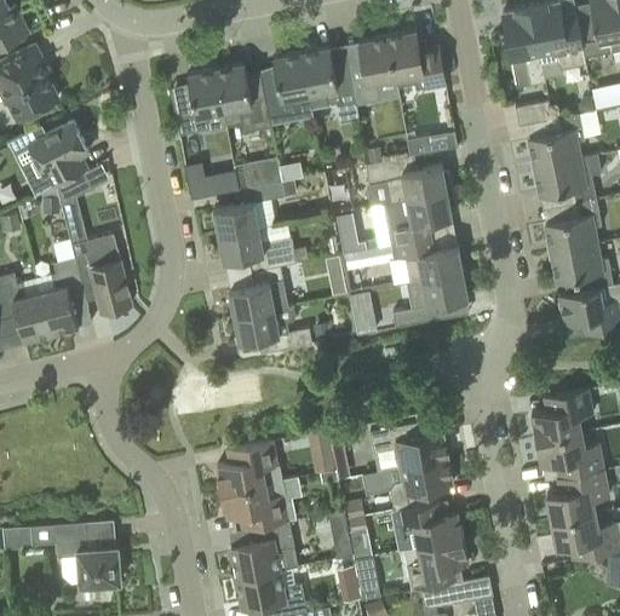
[(0,0),(0,49),(29,35),(19,13),(12,17),(4,0),(0,0)]
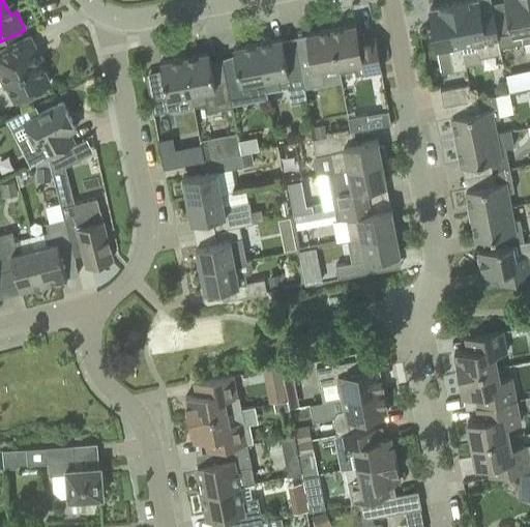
[(529,44),(529,9),(528,0),(504,0),(508,20),(495,23),(500,50),(529,44)]
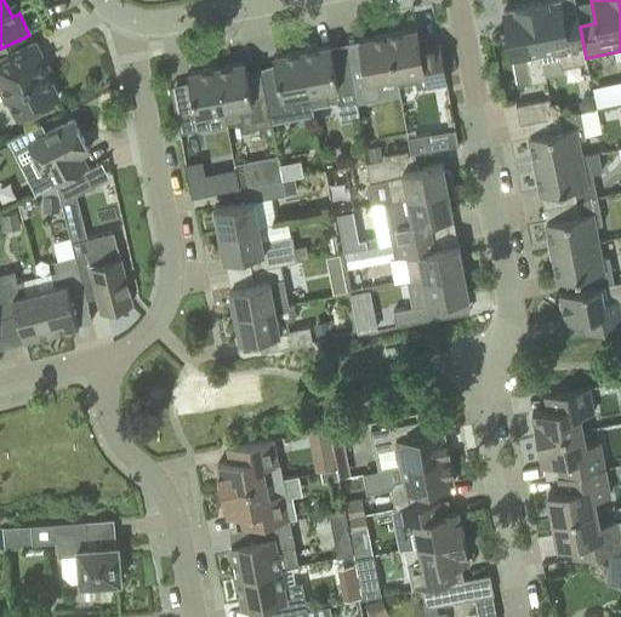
[(548,4),(531,7),(547,84),(547,83),(542,56),(556,53),(562,70),(587,66),(586,58),(580,27),(577,12),(563,16),(560,3),(548,5),(548,4)]
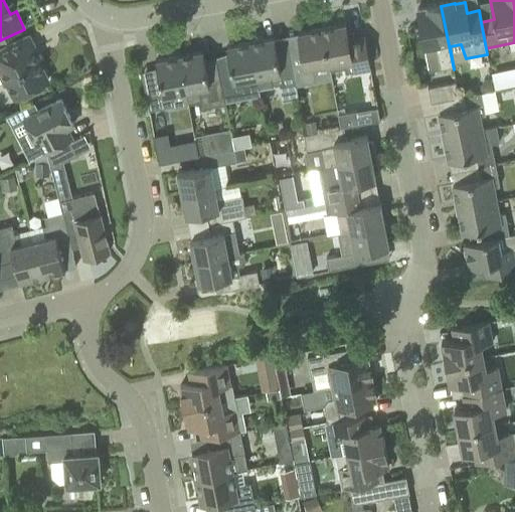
[(441,71),(454,69),(441,6),(426,8),(427,10),(417,11),(425,51),(435,49),(440,71),(441,71)]
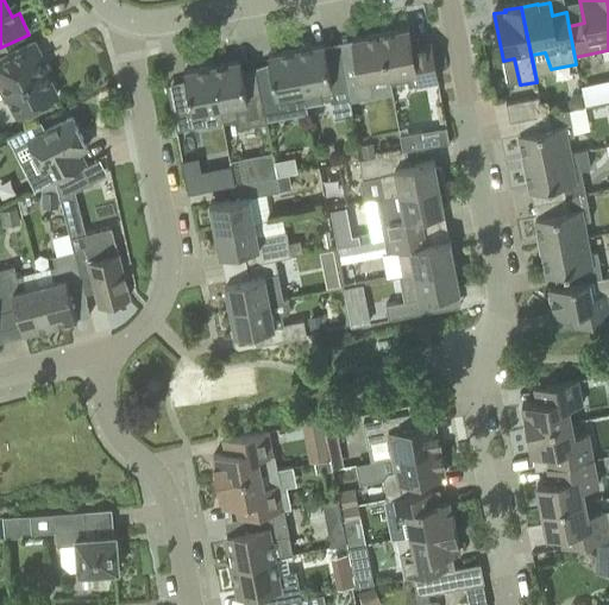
[(381,36),(389,77),(406,74),(408,89),(438,83),(431,46),(413,50),(408,31),(381,36)]
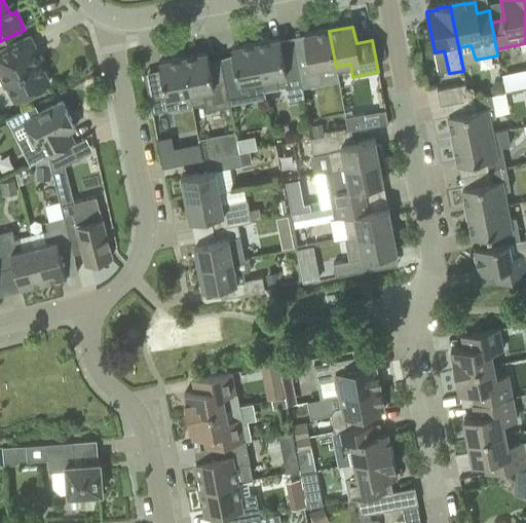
[(296,54),(302,89),(339,82),(336,67),(329,31),(304,36),(307,51),(296,54)]
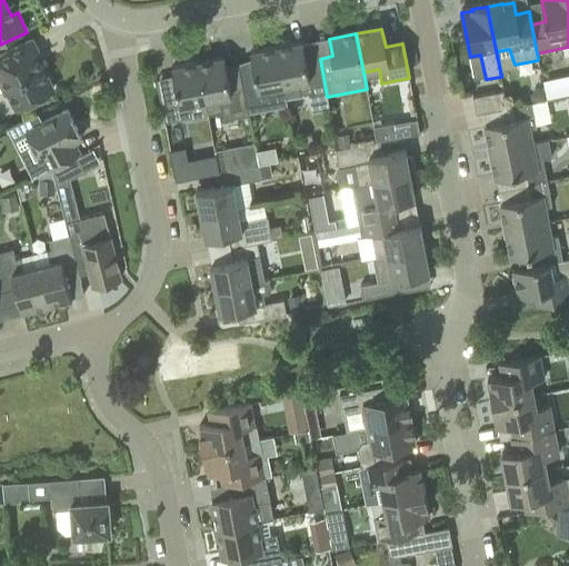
[(40,102),(40,98),(53,91),(43,71),(46,69),(39,56),(36,57),(29,43),(0,57),(0,82),(6,93),(0,96),(0,116),(2,117),(30,103),(33,106),(40,102)]
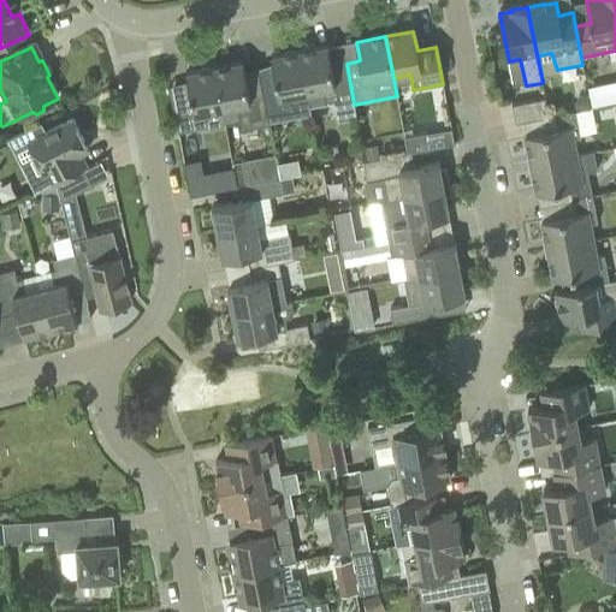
[(300,53),(311,110),(353,101),(354,105),(347,64),(345,59),(331,61),(329,47),(300,53)]
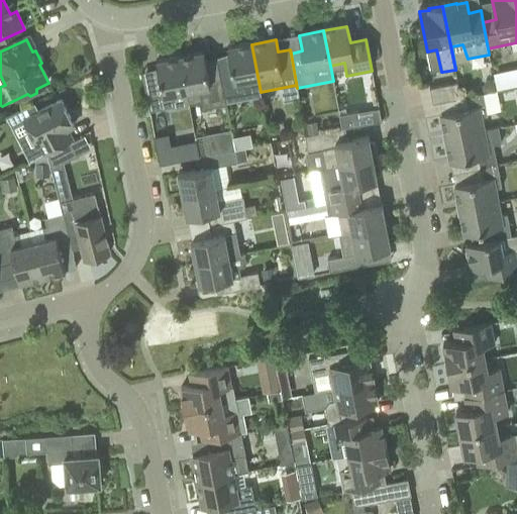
[(226,106),(225,99),(247,94),(245,81),(257,79),(261,92),(251,44),(227,49),(230,61),(218,64),(226,106)]
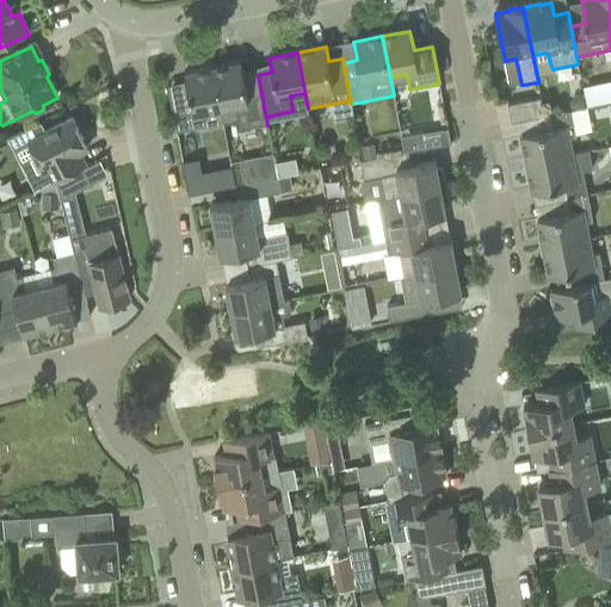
[(241,131),(267,125),(258,75),(244,78),(241,63),(213,69),(221,110),(223,124),(239,122),(241,131)]
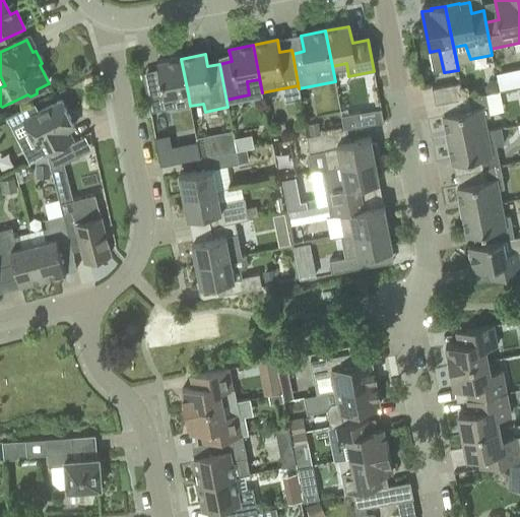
[(164,97),(147,100),(150,114),(175,110),(176,97),(188,93),(181,59),(157,63),(164,97)]
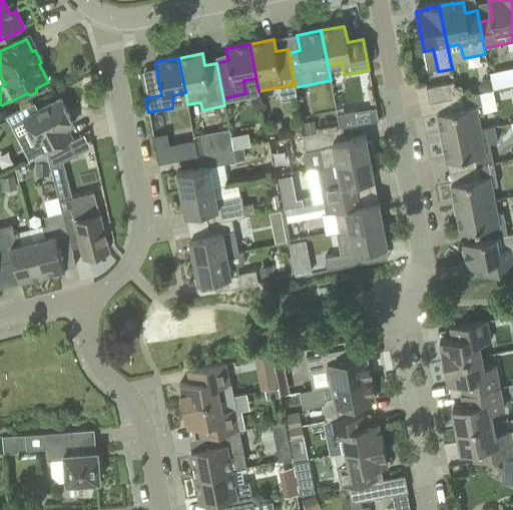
[(502,72),(490,75),(493,91),(505,89),(502,72)]
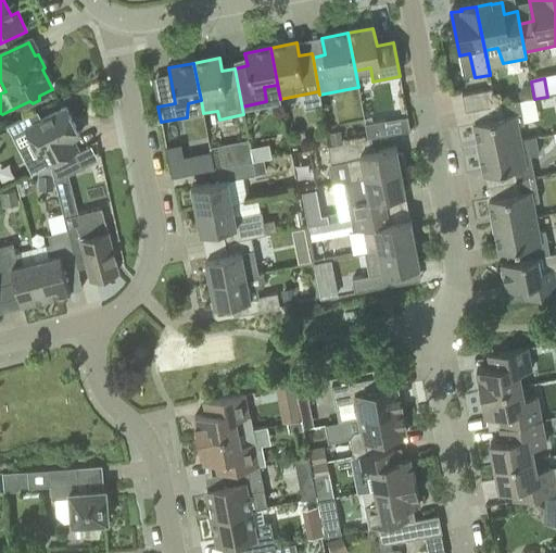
[(462,97),(465,113),(479,111),(496,108),(493,90),(462,97)]
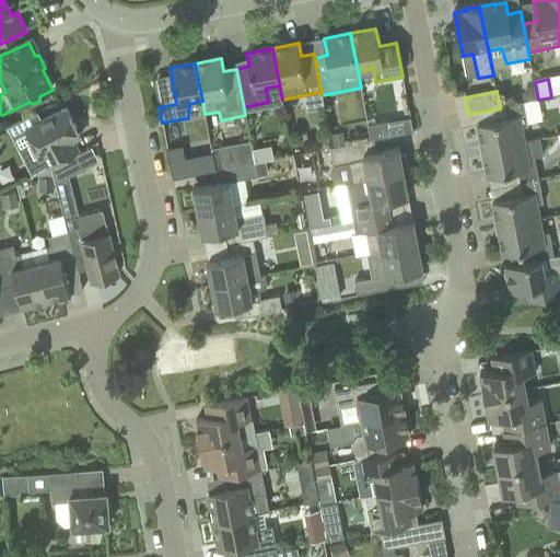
[(541,122),(538,101),(526,103),(529,124),(541,122)]
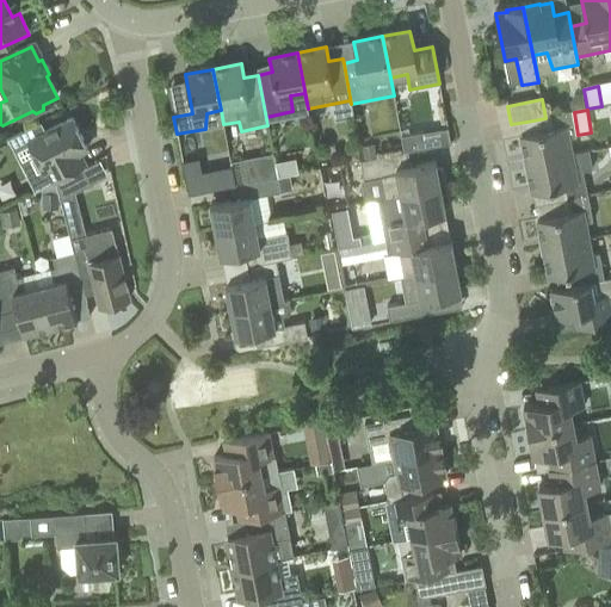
[(524,165),(524,166),(573,156),(569,140),(576,138),(571,112),(545,118),(526,122),(529,135),(522,136),(526,165),(524,165)]
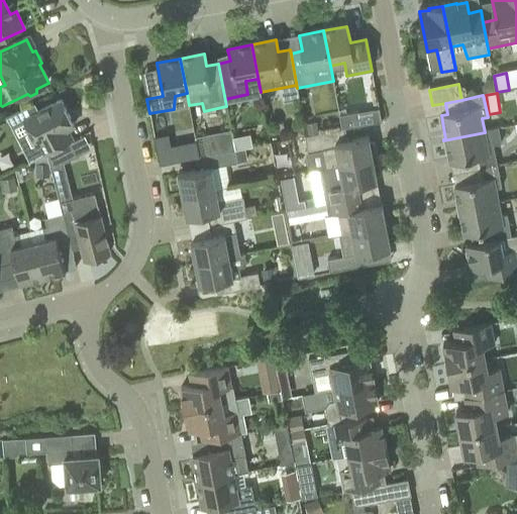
[(73,142),(67,131),(74,127),(62,102),(24,121),(30,133),(17,139),(30,165),(47,156),(70,143),(73,142)]
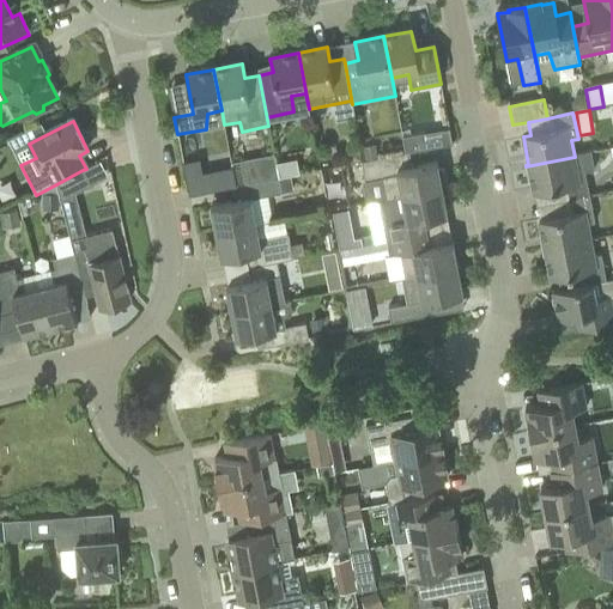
[(451,129),(418,135),(419,148),(454,142),(451,129)]
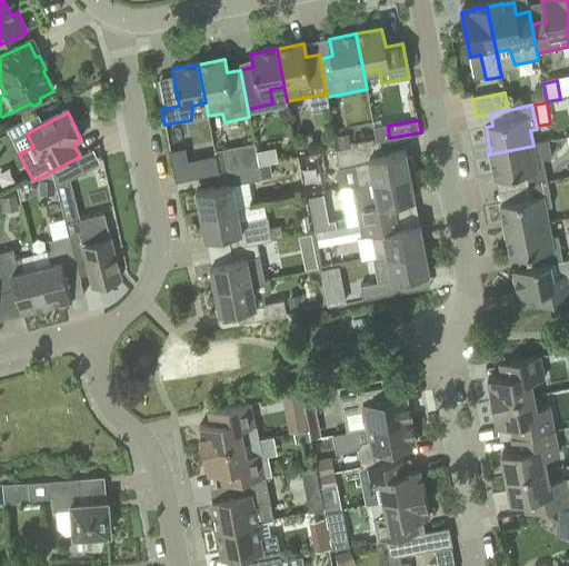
[(412,158),(407,159),(406,152),(382,157),(380,144),(336,152),(339,170),(355,168),(359,187),(415,176),(412,158)]
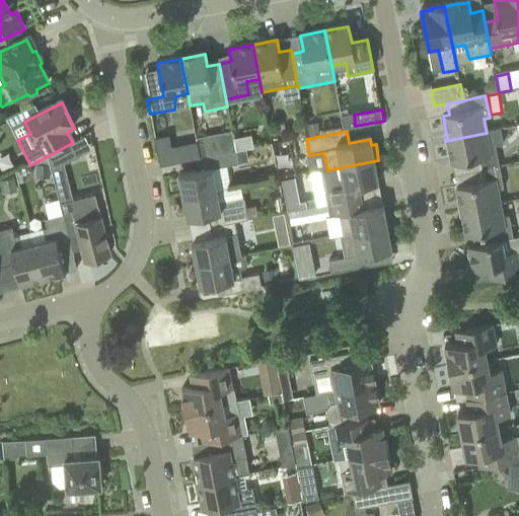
[(473,172),(500,167),(495,145),(489,146),(487,133),(445,141),(447,141),(452,164),(471,161),(473,172)]
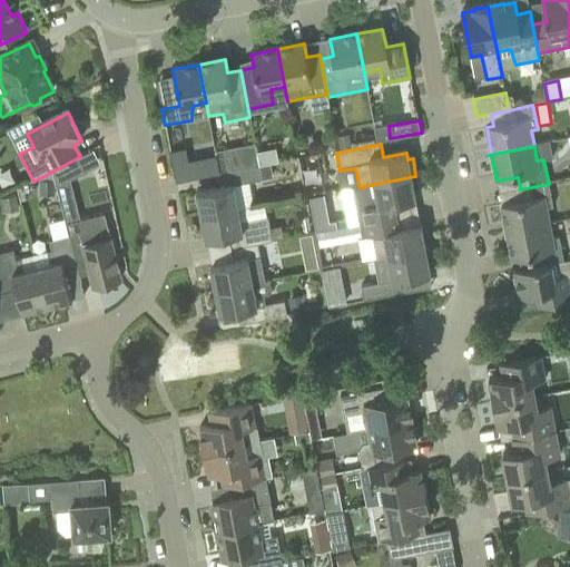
[(277,162),(275,149),(256,153),(258,165),(277,162)]
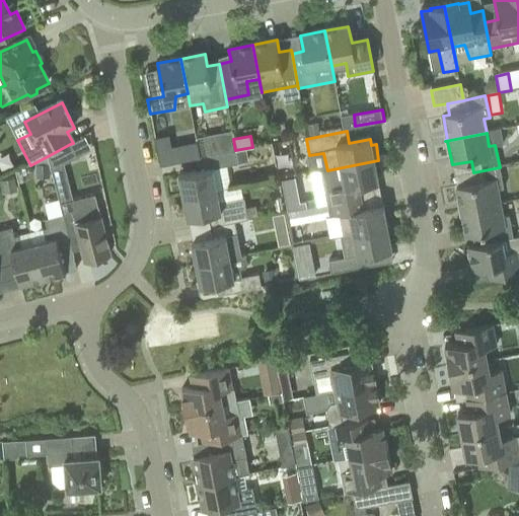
[(78,159),(70,144),(48,156),(52,171),(78,159)]
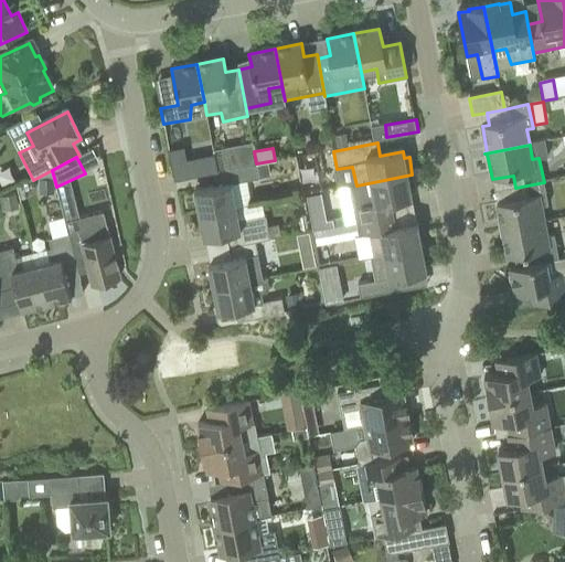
[(256,167),(215,175),(217,187),(194,191),(200,215),(236,209),(232,186),(259,180),(256,167)]
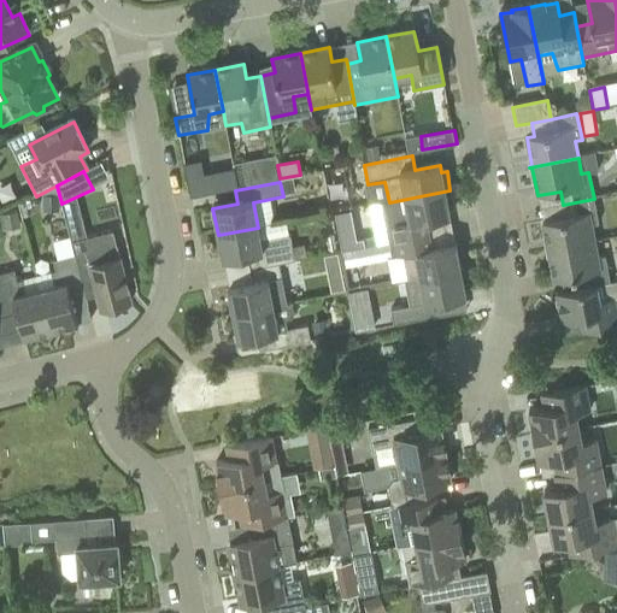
[(453,210),(450,190),(389,202),(381,204),(389,245),(428,236),(425,223),(450,218),(448,211),(453,210)]
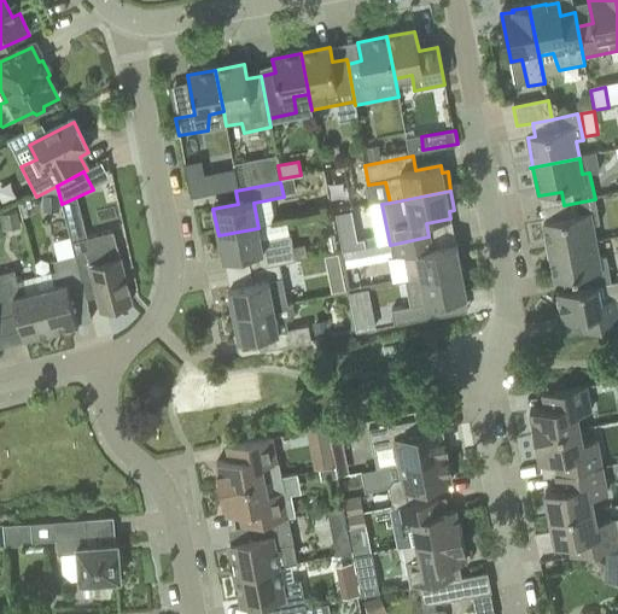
[(595,199),(564,205),(566,218),(543,223),(549,251),(546,252),(596,243),(593,227),(600,226),(595,199)]
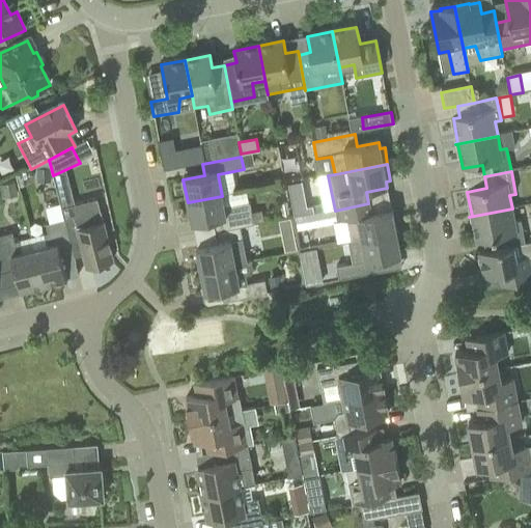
[(16,184),(0,186),(0,187),(2,200),(18,197),(16,184)]
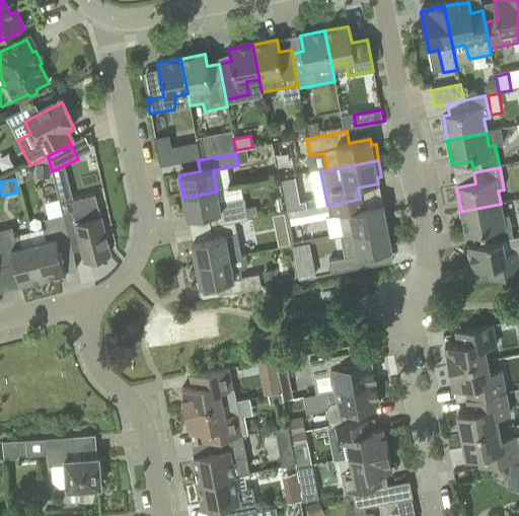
[(208,216),(211,228),(234,223),(235,223),(247,220),(243,199),(219,203),(217,192),(183,198),(188,220),(208,216)]
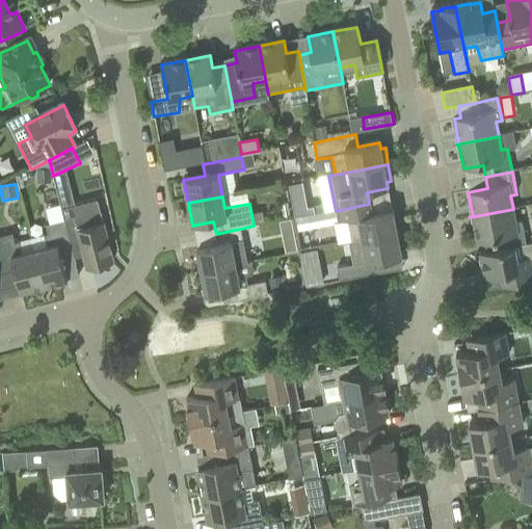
[(363,241),(397,235),(393,212),(371,216),(369,204),(336,211),(338,223),(347,222),(352,243),(349,243),(349,244),(363,241)]
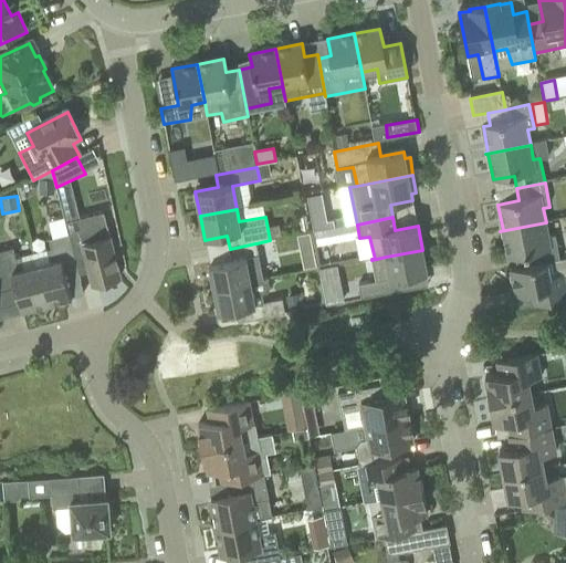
[(349,218),(332,221),(333,228),(352,225),(349,218)]
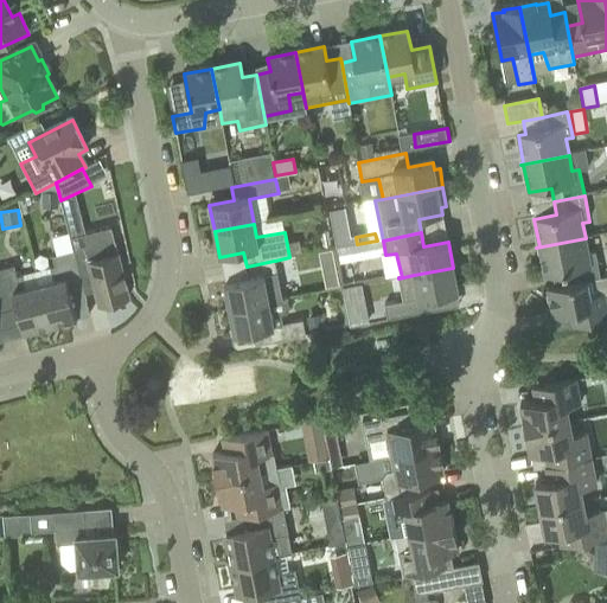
[(579,270),(581,283),(587,282),(600,280),(595,254),(588,255),(586,238),(536,248),(537,249),(540,249),(545,276),(579,270)]
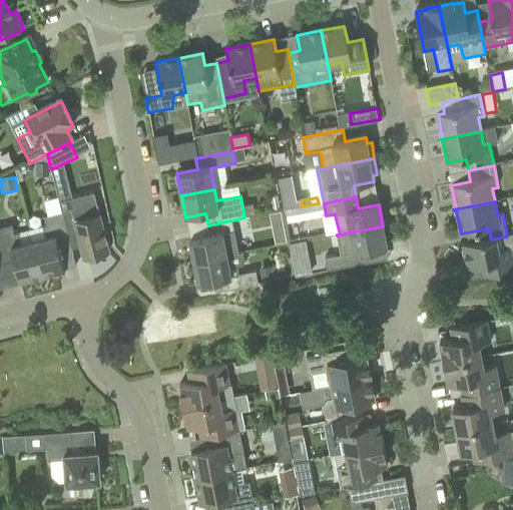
[(109,252),(99,215),(83,219),(81,211),(63,215),(73,255),(72,249),(81,247),(84,259),(109,252)]
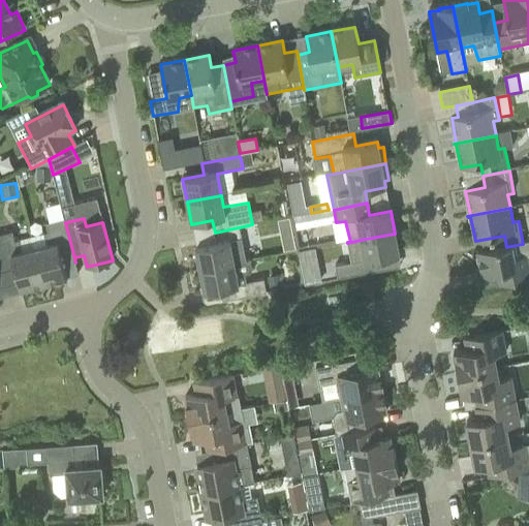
[(67,280),(63,266),(75,263),(65,222),(65,220),(51,223),(53,233),(49,234),(52,246),(35,250),(43,286),(51,284),(51,287),(60,285),(59,282),(67,280)]
